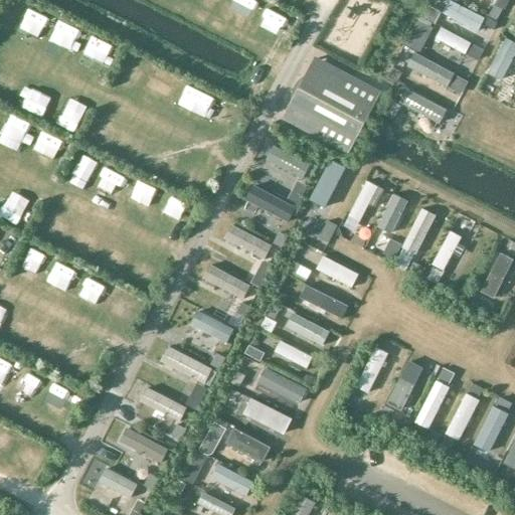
[(484,17),(451,0),(448,0),(442,11),(477,29),(484,17)]
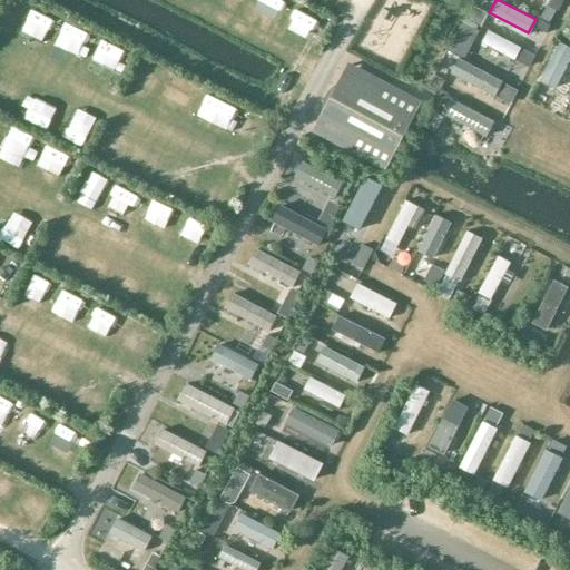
[(520,47),(482,28),(475,40),(512,60),(520,47)]
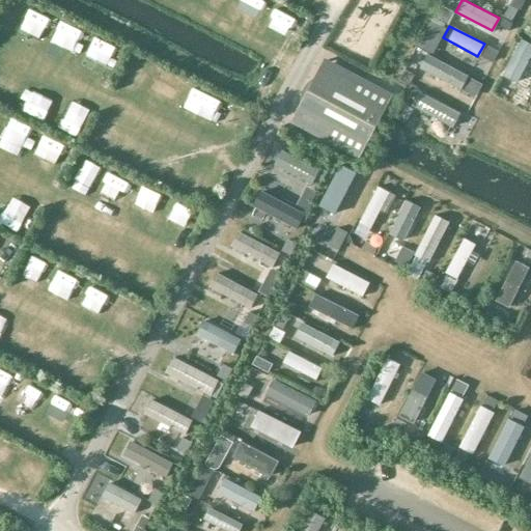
[(530,51),(530,44),(521,38),(502,74),(515,81),(530,51)]
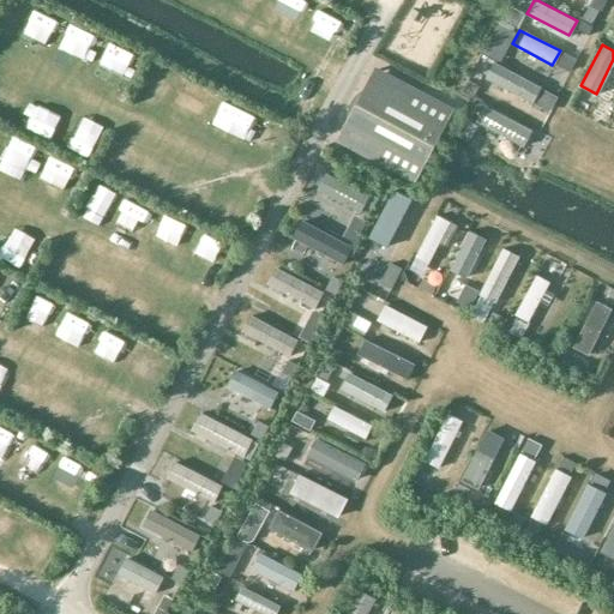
[(540,86),(493,62),(486,77),(533,101),(540,86)]
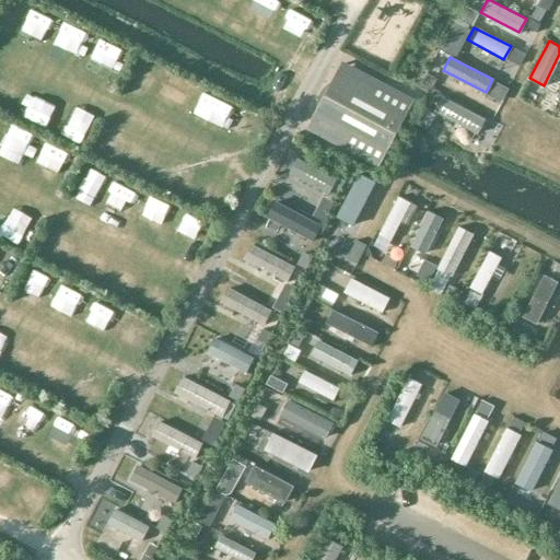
[(319,100),(306,124),(377,162),(410,100),(339,62),(326,86),(325,85),(317,98),(319,100)]
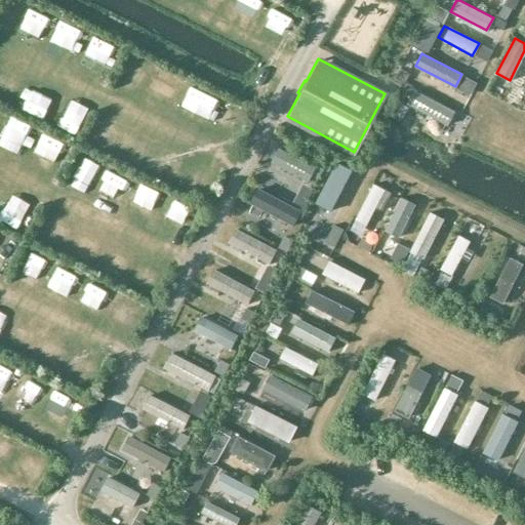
[(454,110),(413,88),(405,104),(446,125),(454,110)]
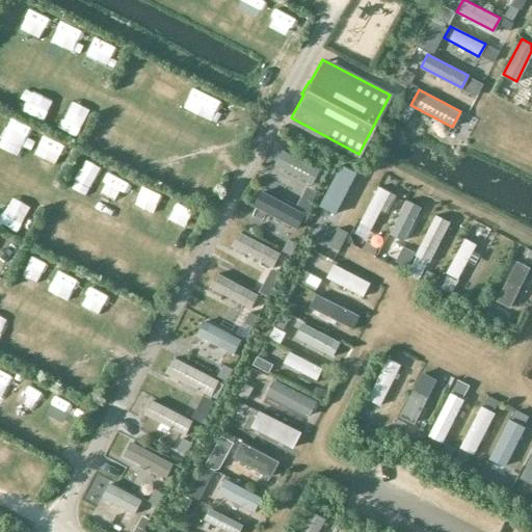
[(319,169),(282,150),(274,165),(312,184),(319,169)]
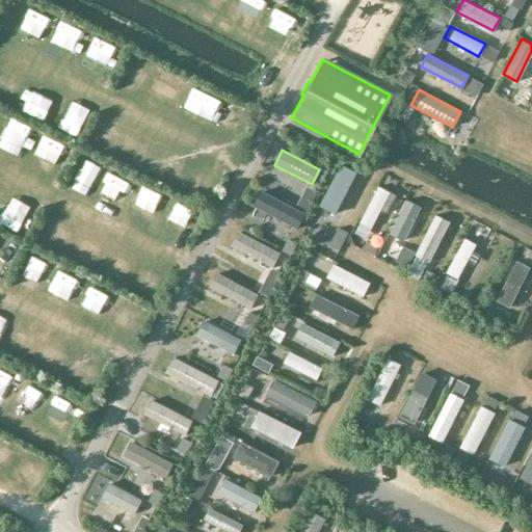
[(357,175),(344,168),(325,206),(339,213),(357,175)]
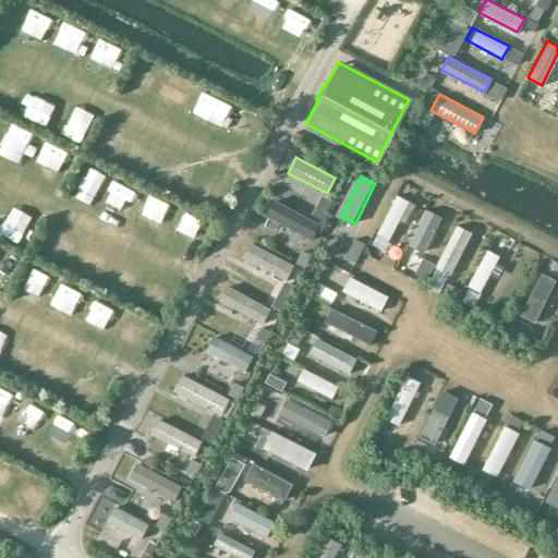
[(408,201),(396,195),(376,232),(388,239),(408,201)]
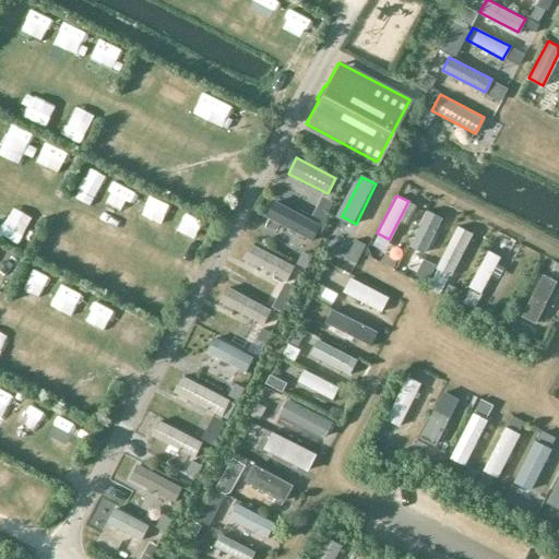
[(320,225),(275,200),(266,215),(312,240),(320,225)]
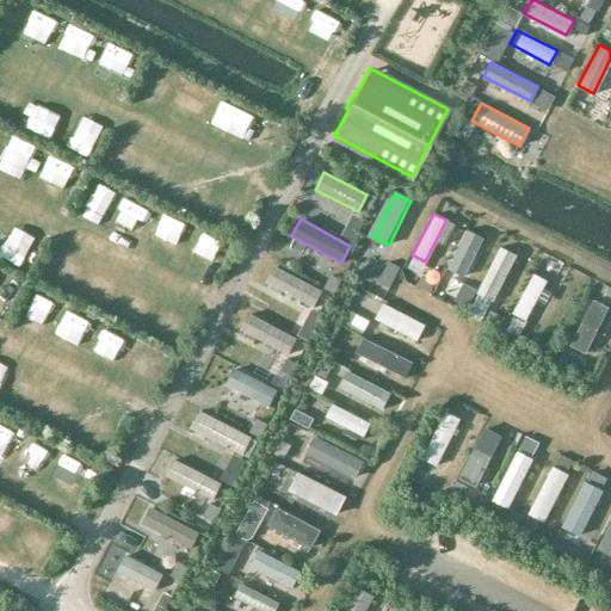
[(480,235),(466,229),(446,267),(461,275),(480,235)]
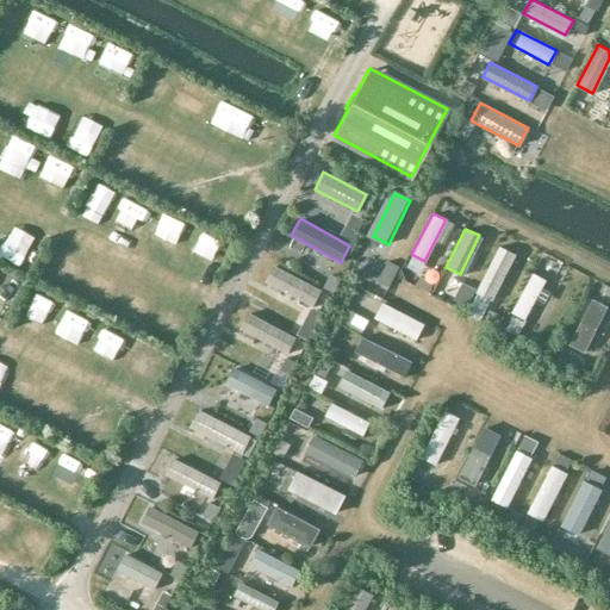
[(510,251),(497,246),(475,293),(487,299),(510,251)]
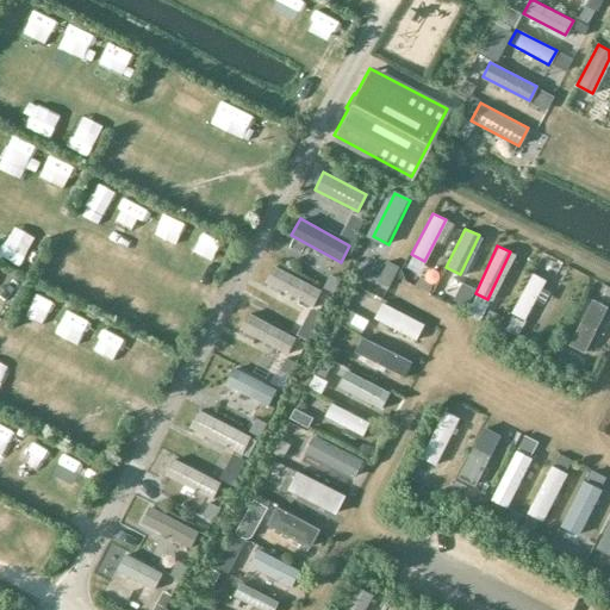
[(319,288),(274,265),(265,281),(311,305),(319,288)]
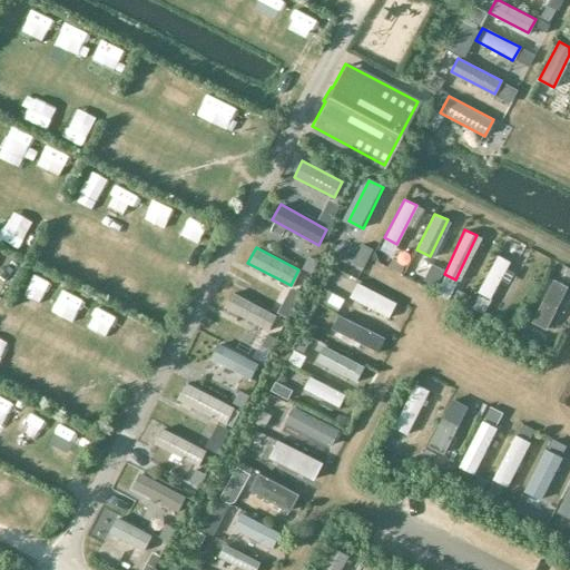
[(509,262),(497,255),(478,293),(490,300),(509,262)]
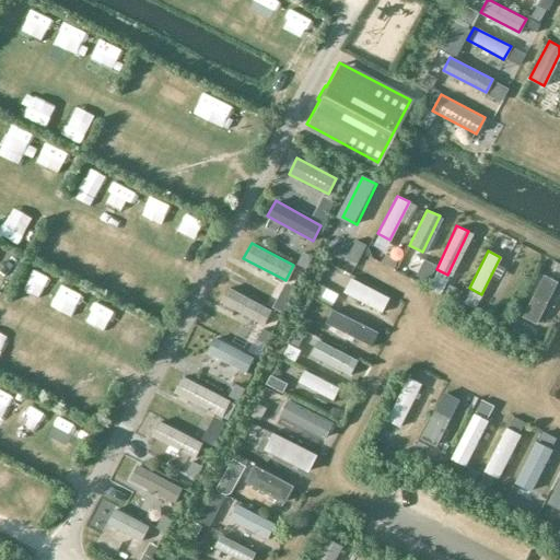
[(557,281),(543,275),(522,316),(537,324),(557,281)]
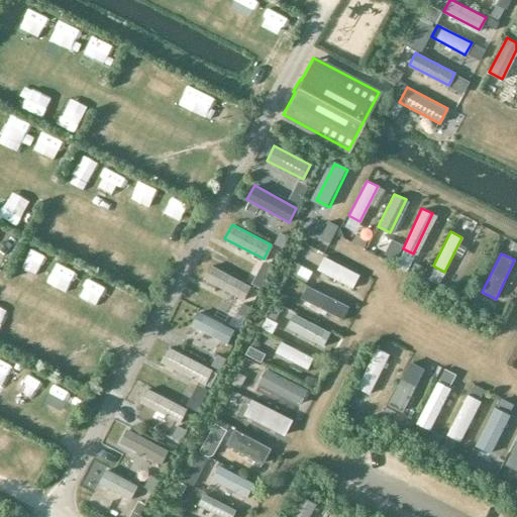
[(359,275),(323,255),(316,270),(352,288),(359,275)]
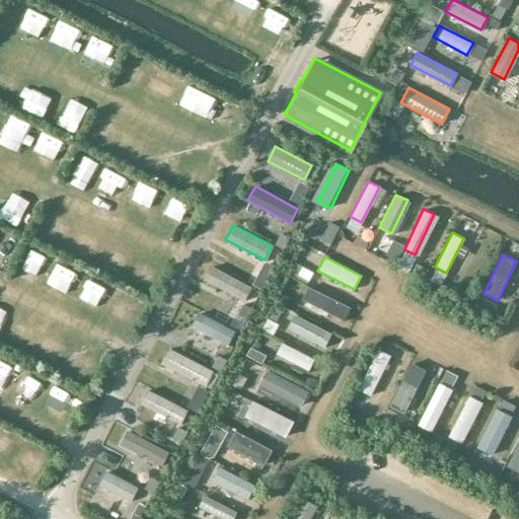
[(251,287),(213,267),(206,280),(245,300),(251,287)]
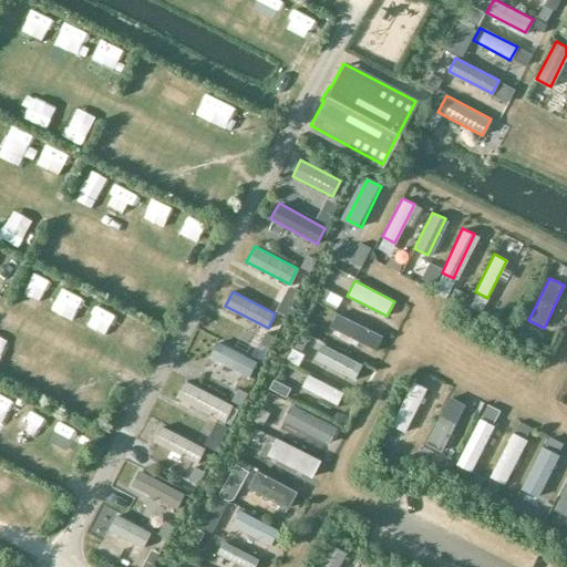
[(383,337),(337,312),(329,327),(377,350),(383,337)]
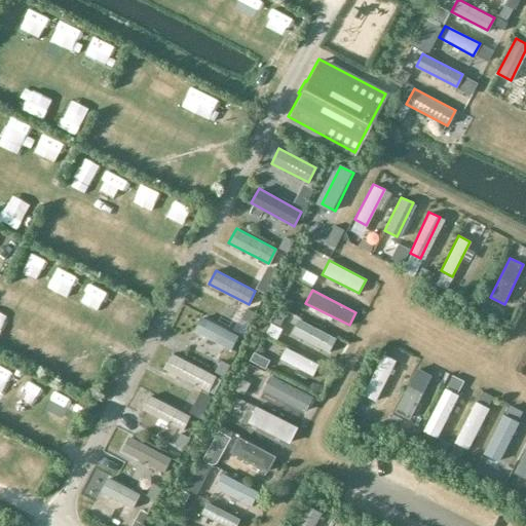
[(238,335),(200,316),(193,331),(231,349),(238,335)]
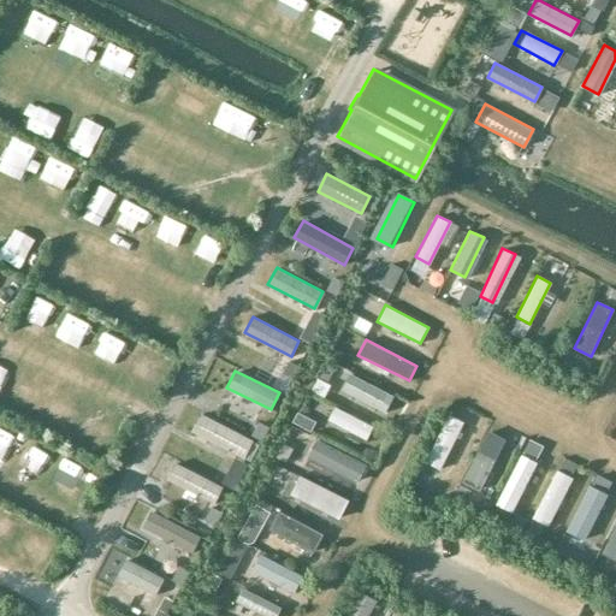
[(392,396),(349,373),(341,389),(384,412),(392,396)]
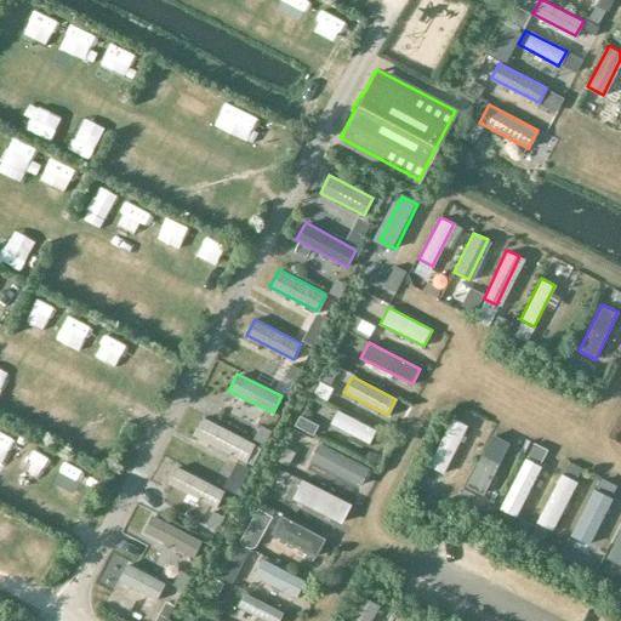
[(376,429),(336,409),(329,423),(369,444),(376,429)]
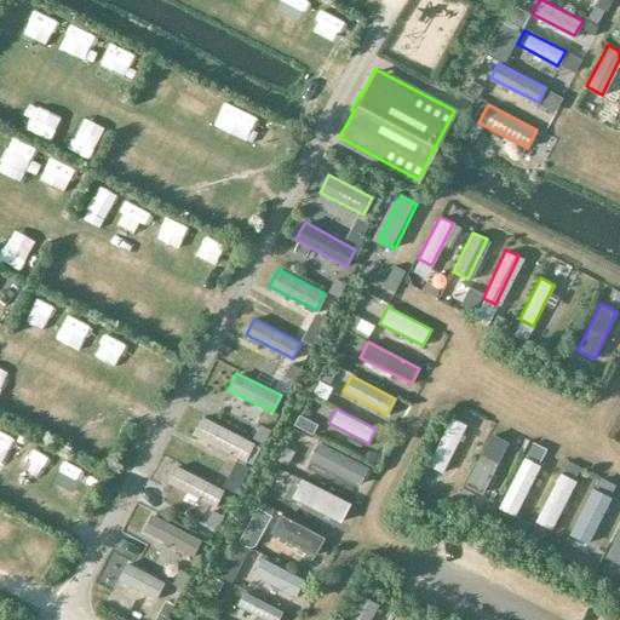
[(256,445),(204,417),(194,436),(246,463),(256,445)]
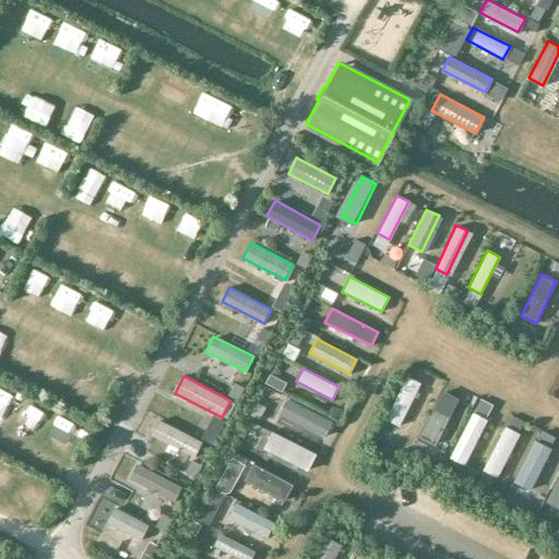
[(420,383),(406,377),(384,420),(400,427),(420,383)]
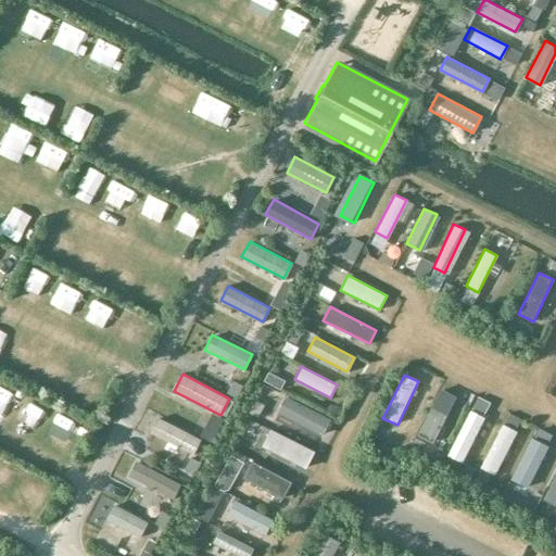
[(455,397),(438,389),(416,433),(432,441),(455,397)]
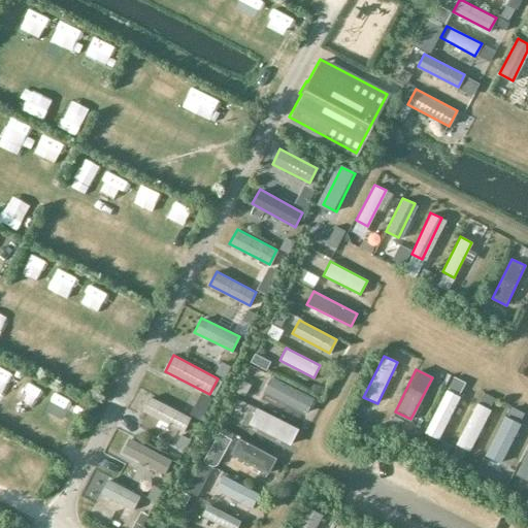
[(315,397),(272,374),(263,392),(305,415),(315,397)]
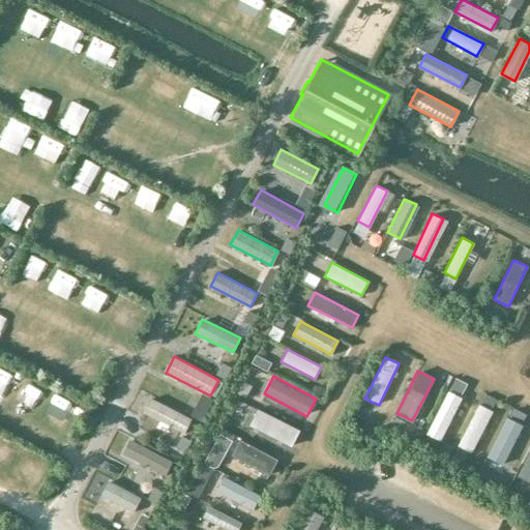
[(462,399),(446,391),(425,433),(440,440),(462,399)]
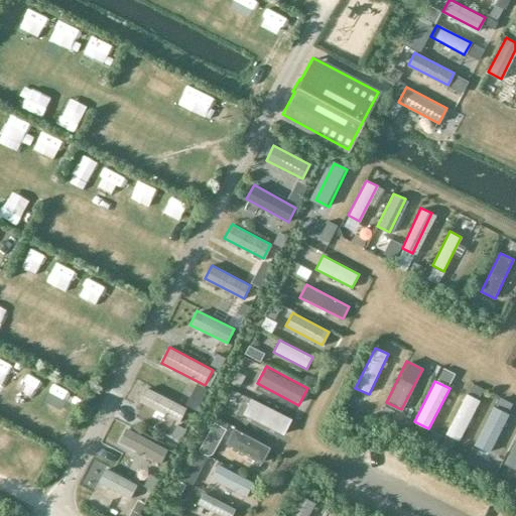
[(186,407),(148,386),(140,400),(179,421),(186,407)]
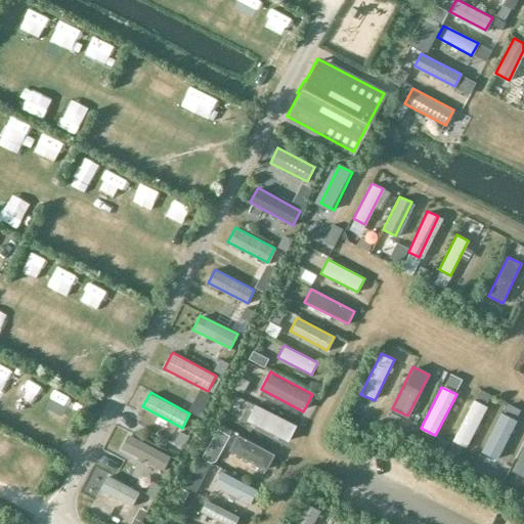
[(487,406),(473,399),(451,440),(466,448),(487,406)]
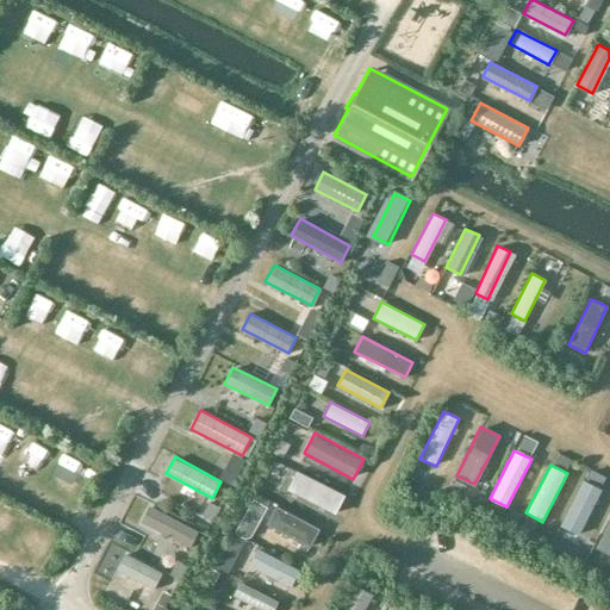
[(343,496),(300,473),(292,487),(336,510),(343,496)]
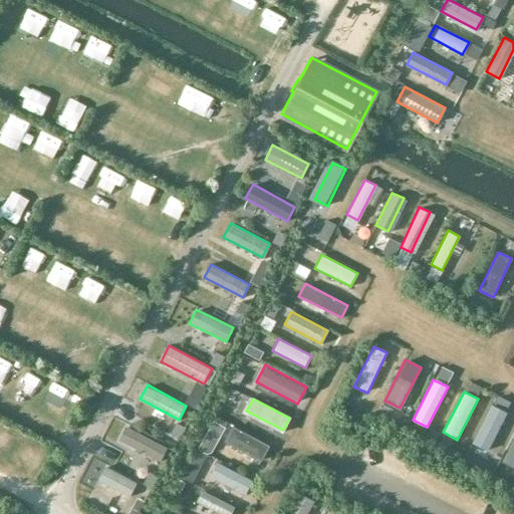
[(507,414),(491,406),(473,443),(488,451),(507,414)]
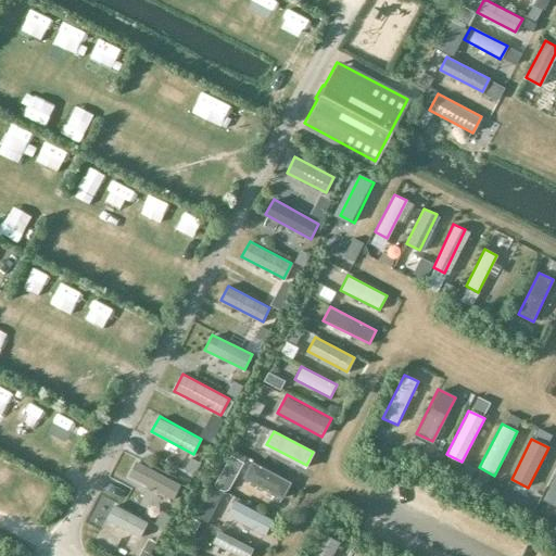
[(181,485),(138,462),(129,476),(173,501),(181,485)]
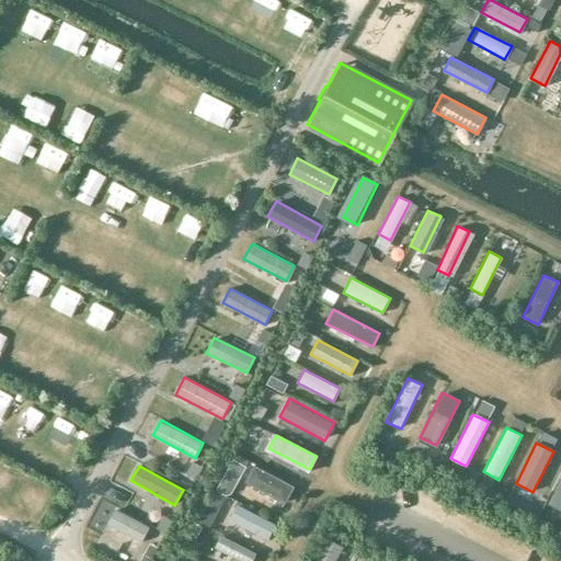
[(292,485),(252,466),(243,482),(283,502),(292,485)]
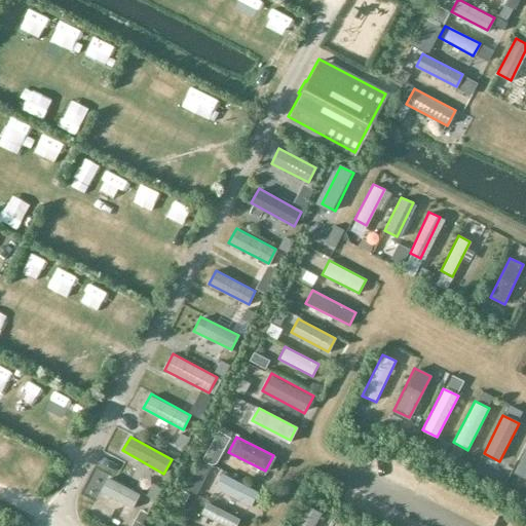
[(525,445),(515,467),(525,473),(525,445)]
